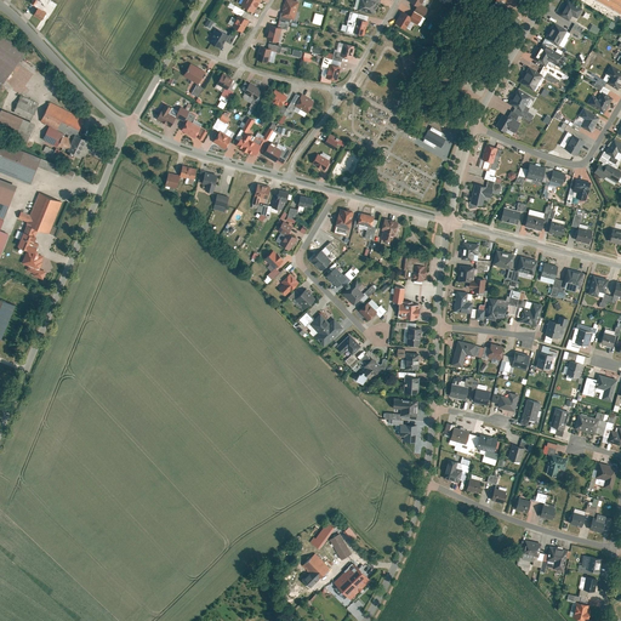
[(241,0),(240,4),(254,11),(260,0),(241,0)]
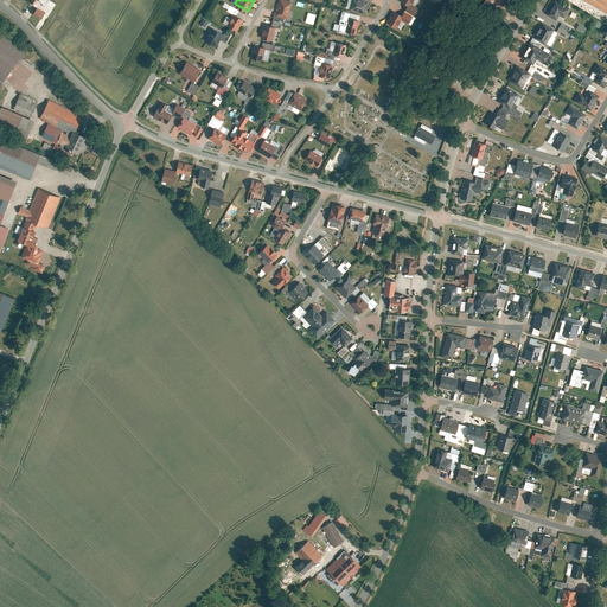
[(279,0),(275,14),(288,18),(293,0),(291,0),(279,0)]
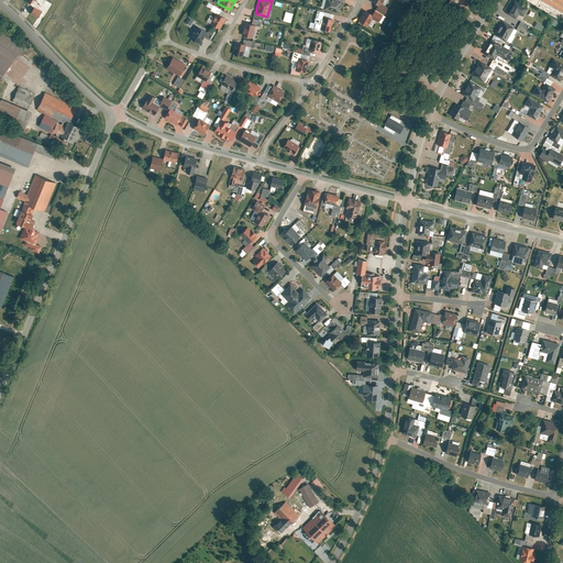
[(327,0),(324,8),(340,12),(343,2),(335,0),(327,0)]
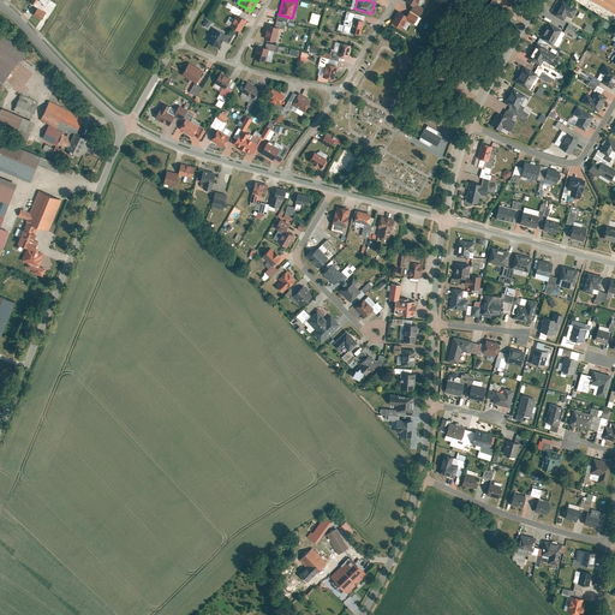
[(404,0),(413,5),(410,9),(419,15),(424,7),(418,4),(419,0),(404,0)]
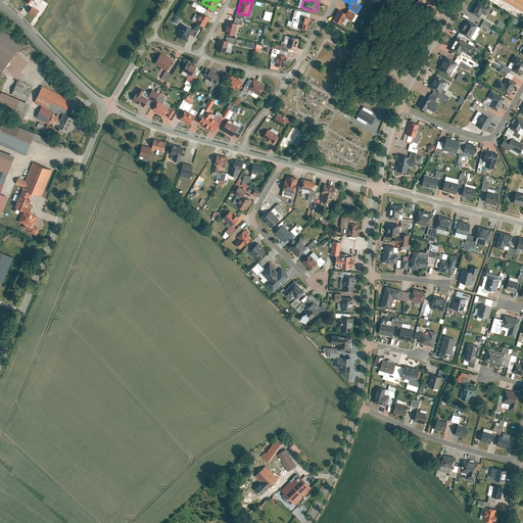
[(490,7),(478,0),(477,0),(473,8),(470,12),(479,17),(481,13),(485,15),(490,7)]
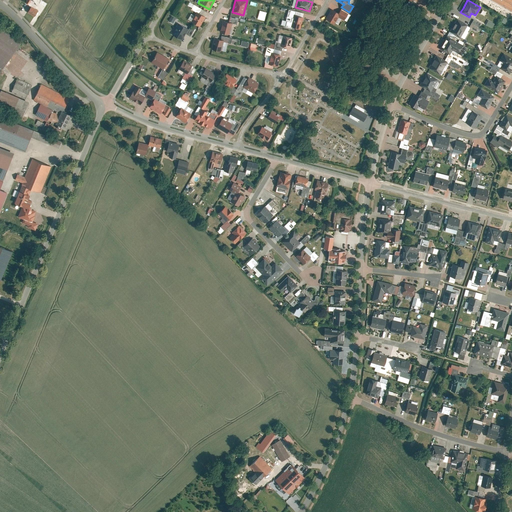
[(511,0),(494,0),(511,9),(511,0)]
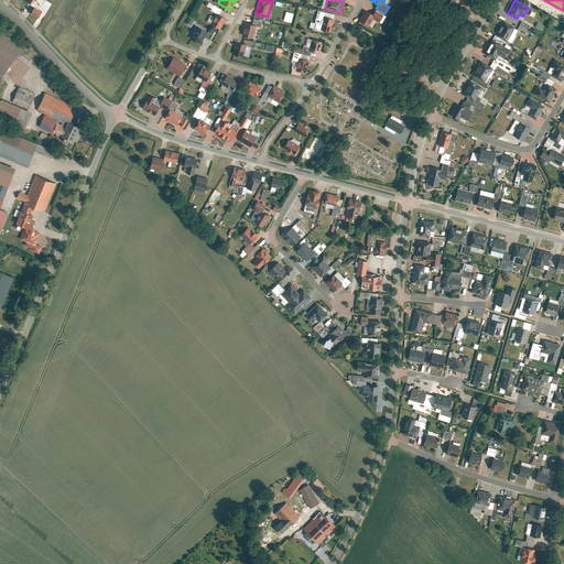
[(30,12),(38,18),(42,10),(39,9),(34,6),(30,12)]
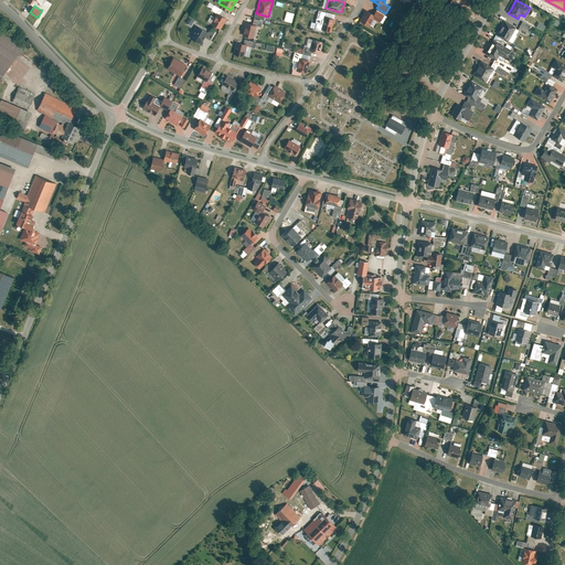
[(369,25),(373,18),(381,21),(384,14),(376,10),(373,14),(365,9),(359,20),(369,25)]
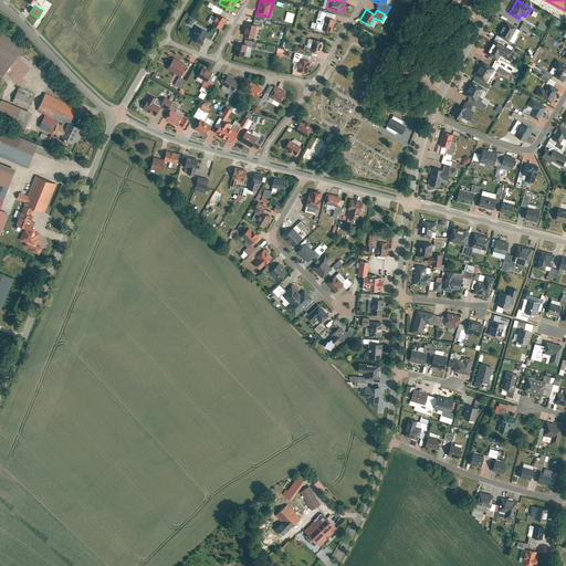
[(292,22),(294,13),(286,11),(284,21),(292,22)]
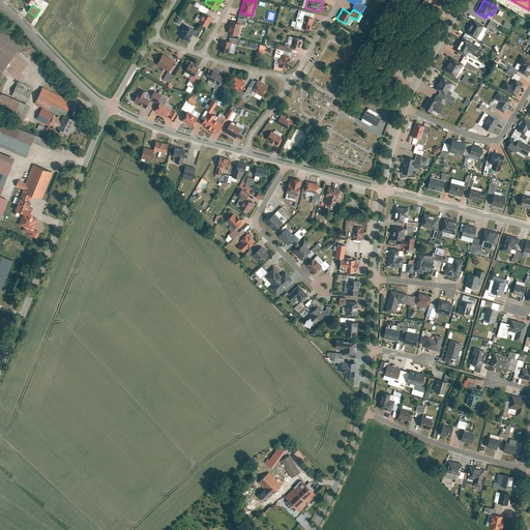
[(198,22),(207,26),(212,17),(204,11),(198,22)]
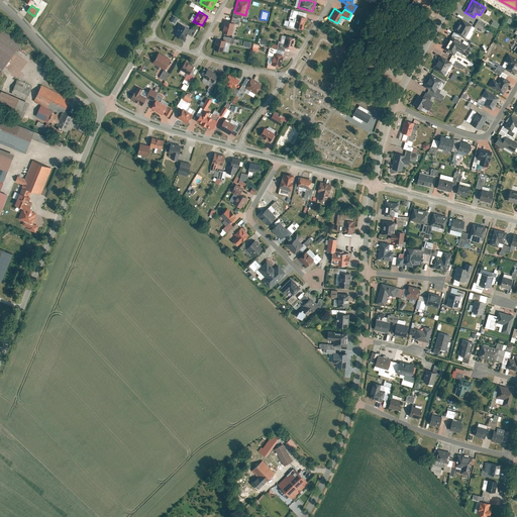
[(430,21),(433,17),(425,11),(422,15),(430,21)]
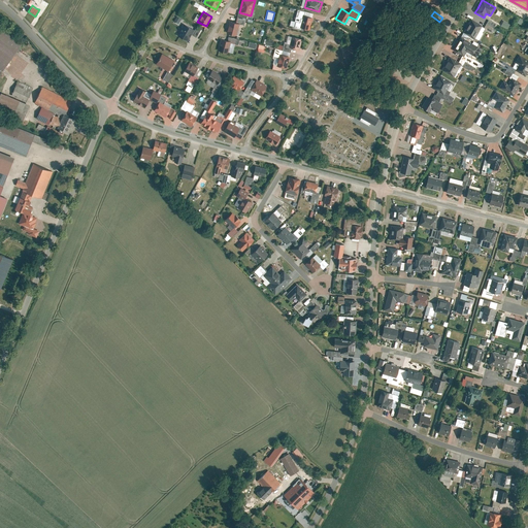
[(299,27),(309,29),(312,17),(302,13),(299,27)]
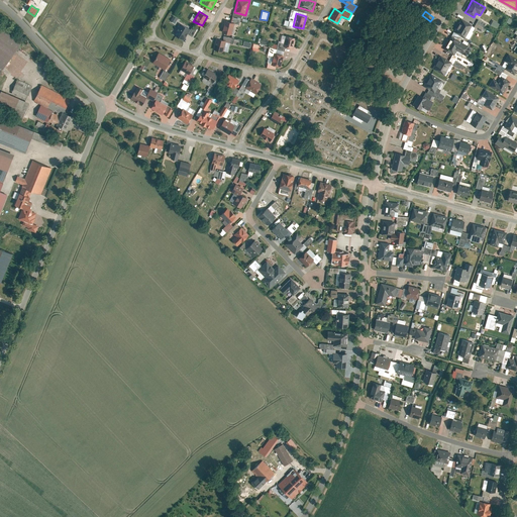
[(453,31),(464,38),(473,23),(462,17),(453,31)]
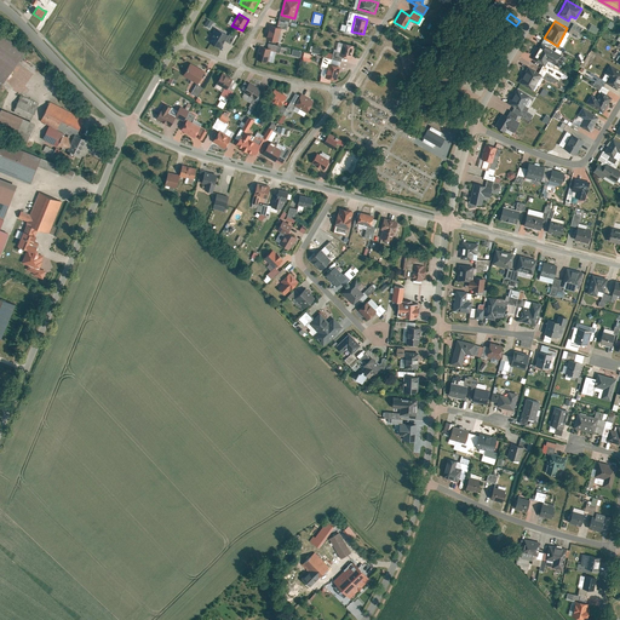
[(265,38),(277,41),(281,27),(269,23),(265,38)]
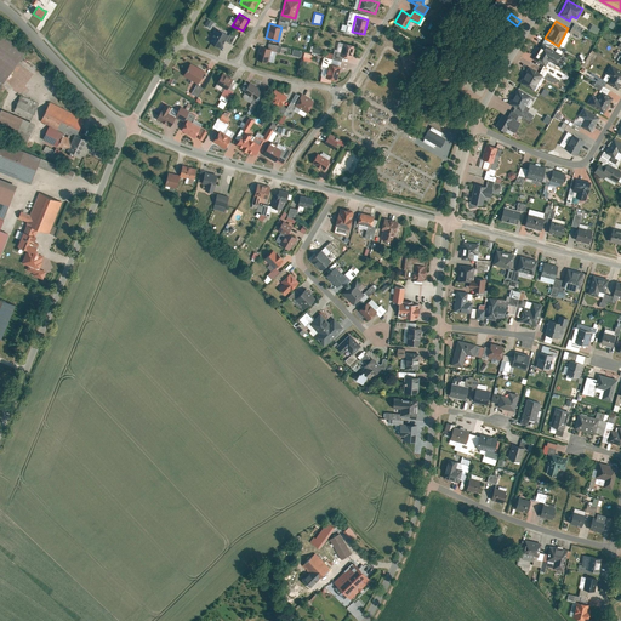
[(584,28),(575,23),(569,34),(577,39),(584,28)]
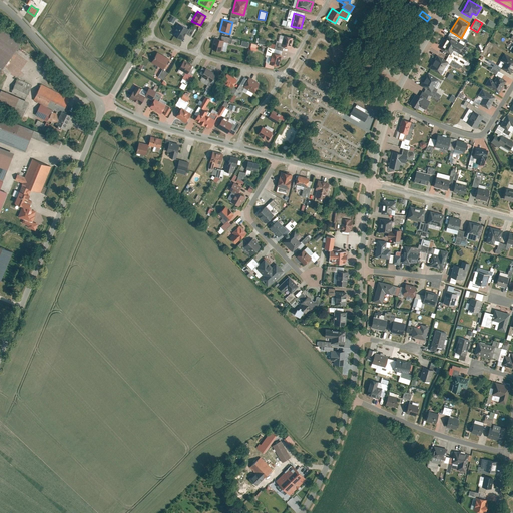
[(493,28),(495,23),(488,20),(486,25),(493,28)]
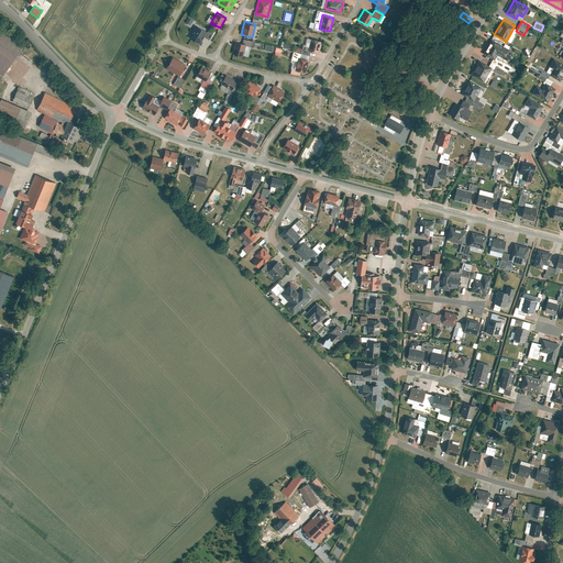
[(189,36),(200,43),(207,31),(196,24),(189,36)]
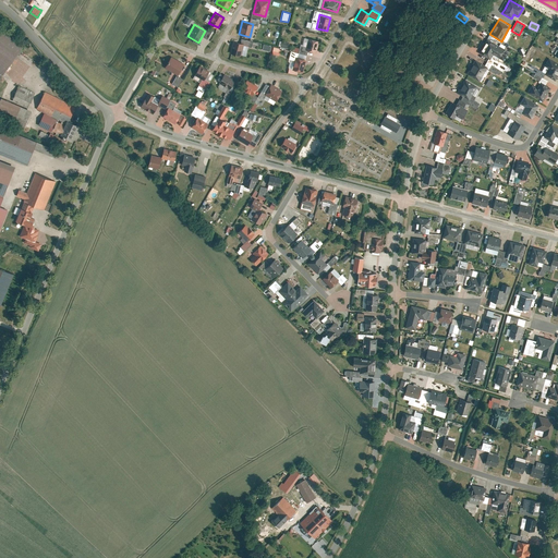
[(0,75),(23,47),(0,28),(0,75)]
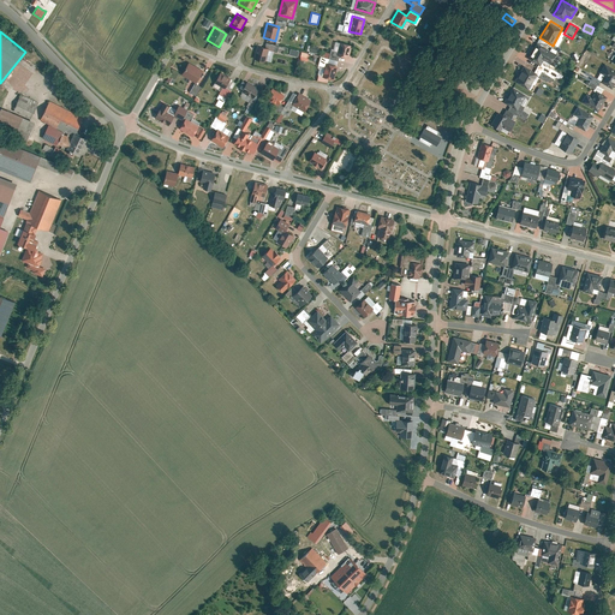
[(228,31),(224,40),(230,43),(234,35),(228,31)]
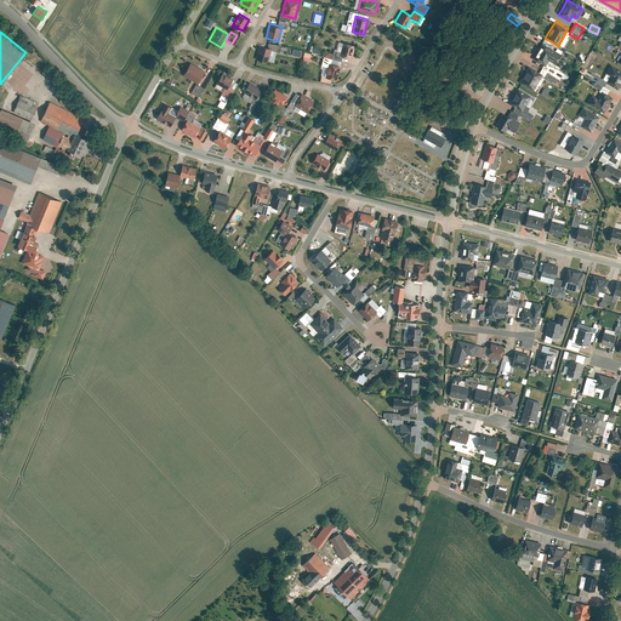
[(340,55),(352,58),(355,45),(343,41),(340,55)]
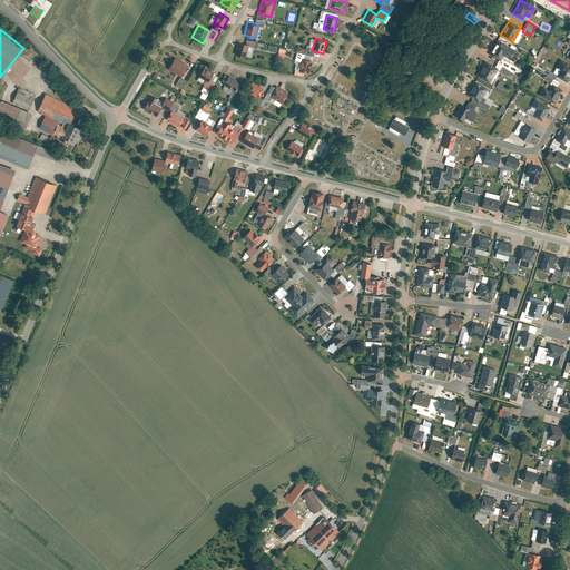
[(499,38),(489,55),(500,61),(503,56),(514,62),(520,52),(509,47),(510,45),(499,38)]
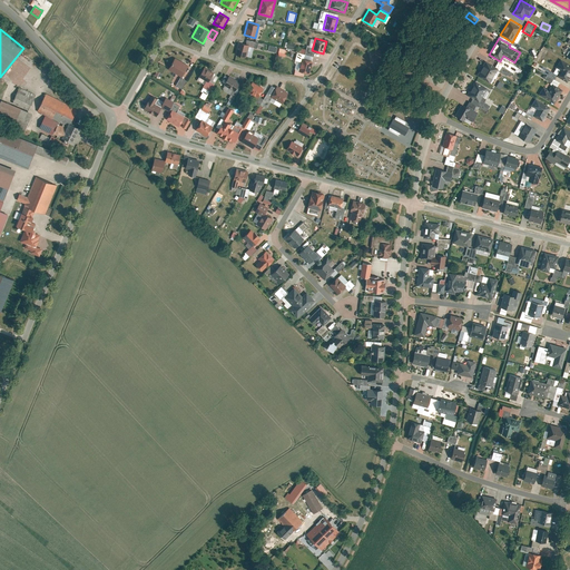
[(238,41),(235,55),(246,57),(249,45),(238,41)]
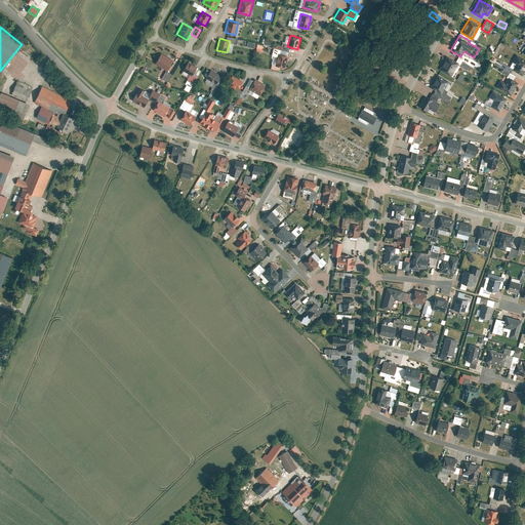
[(161,52),(155,63),(167,70),(173,59),(161,52)]
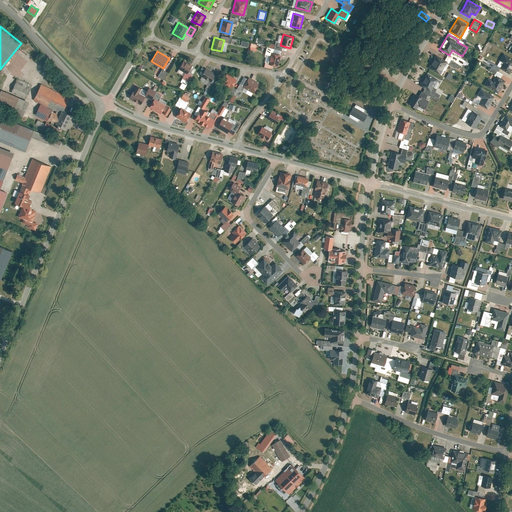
[(268,64),(278,66),(281,54),(272,51),(268,64)]
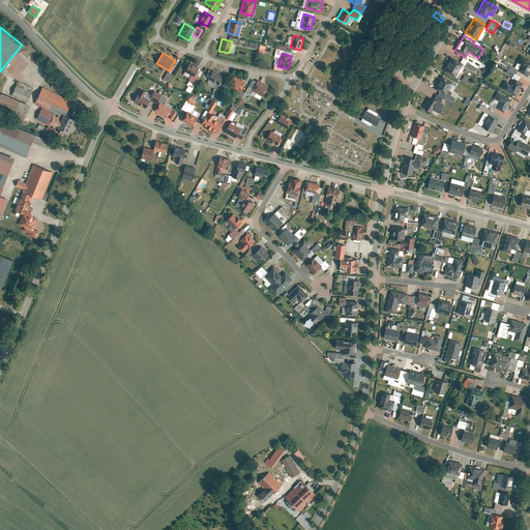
[(517,70),(527,77),(529,71),(529,60),(521,55),(517,62),(523,66),(521,68),(519,67),(517,70)]
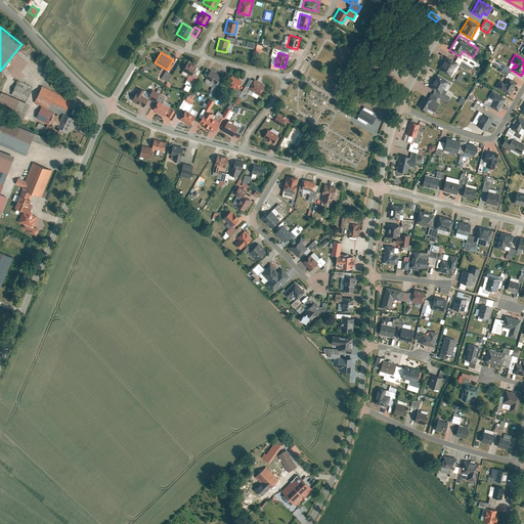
[(438,70),(450,77),(457,62),(446,56),(438,70)]
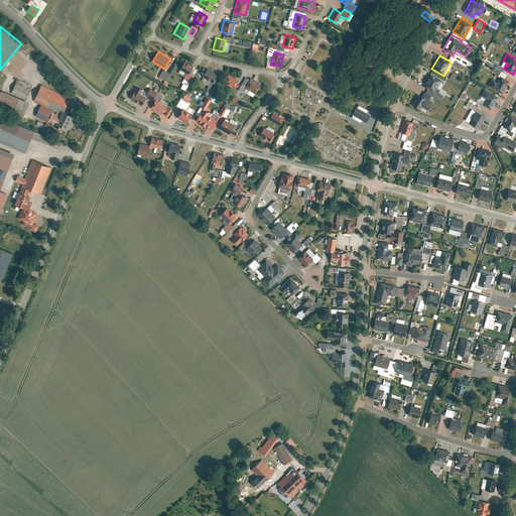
[(183,60),(180,69),(188,73),(192,66),(183,60)]
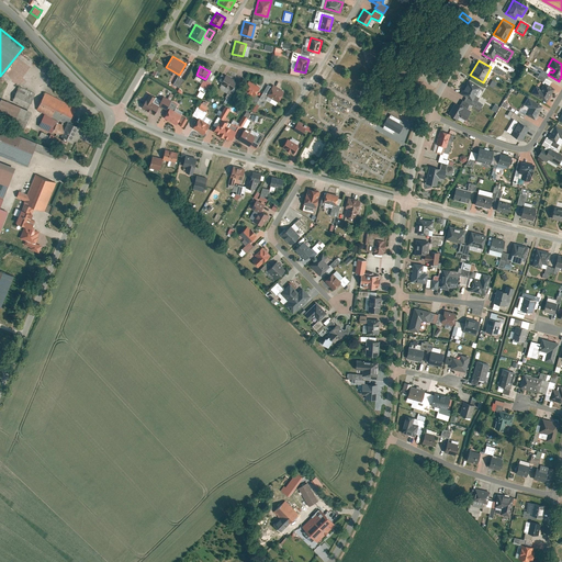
[(226,74),(221,82),(232,89),(237,80),(226,74)]
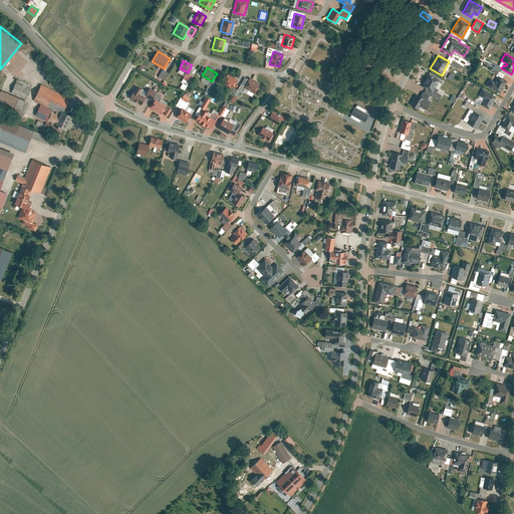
[(158,77),(164,80),(168,72),(162,69),(158,77)]
